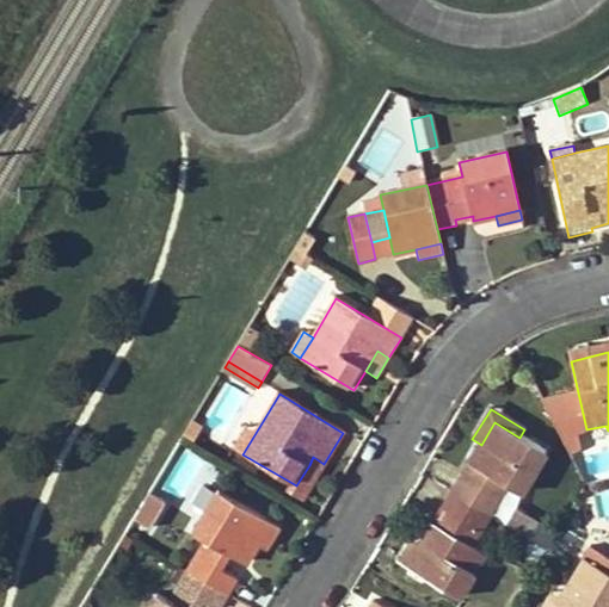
[(523,495),(547,454),(520,438),(494,422),(481,445),(450,494),(490,518),(509,487),(523,495)]
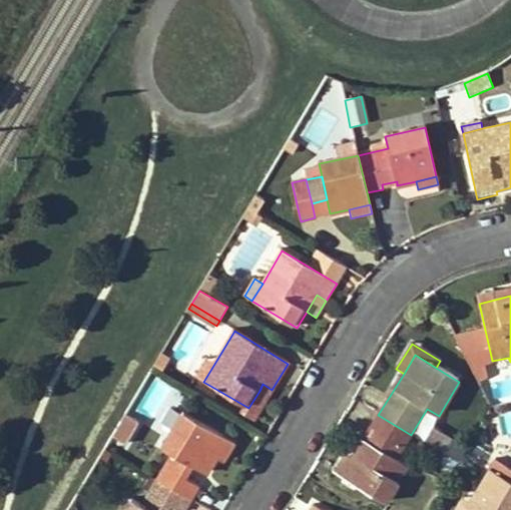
[(195,377),(203,382),(214,364),(206,359),(195,377)]
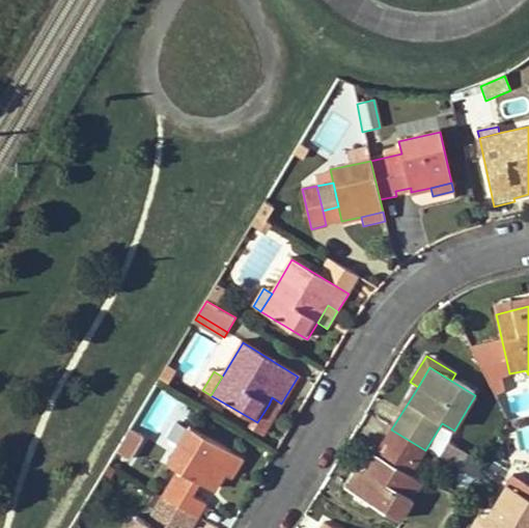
[(152,432),(174,406),(164,397),(143,423),(152,432)]
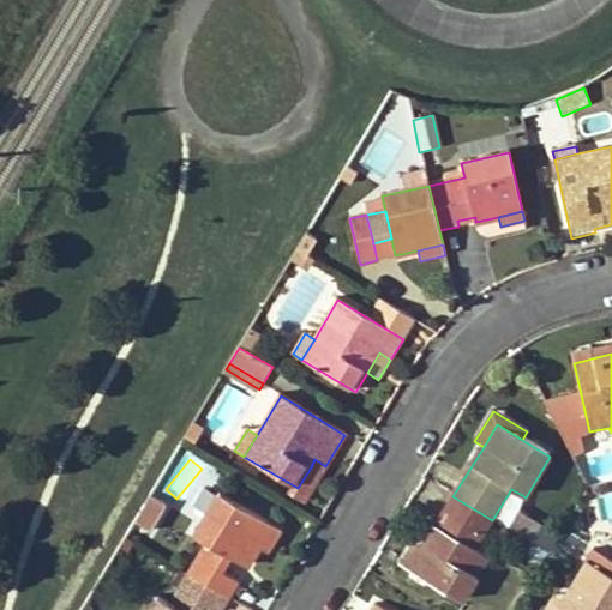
[(322,473),(325,466),(315,459),(311,467),(322,473)]
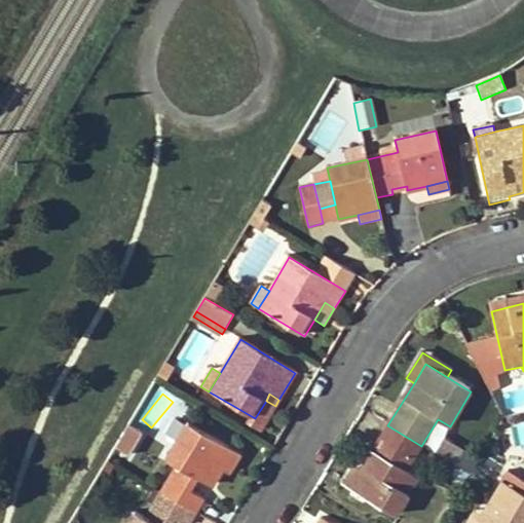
[(166,459),(177,465),(198,478),(212,486),(221,470),(233,450),(187,422),(166,459)]
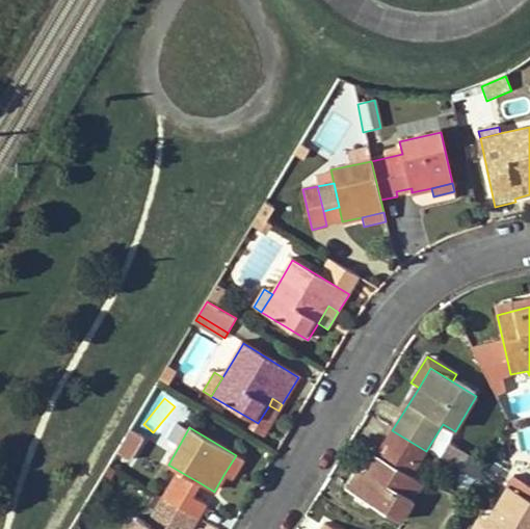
[(112,459),(126,467),(141,438),(128,430),(112,459)]
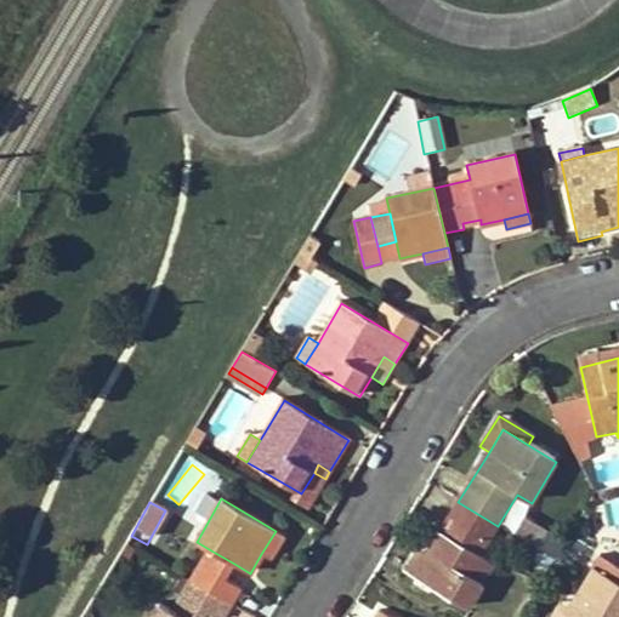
[(427,553),(413,576),(467,609),(493,566),(480,558),(498,526),(458,502),(448,518),(455,521),(446,537),(439,533),(427,553)]
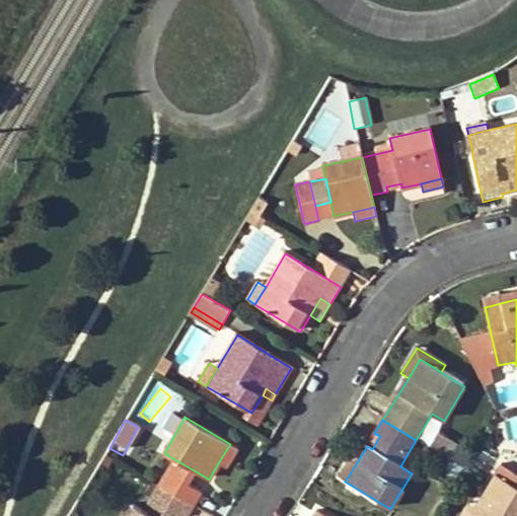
[(237,449),(230,444),(218,463),(225,468),(237,449)]
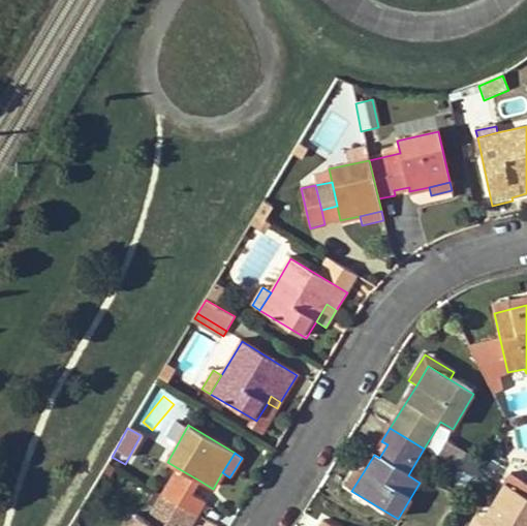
[(357,467),(345,487),(351,491),(364,471),(357,467)]
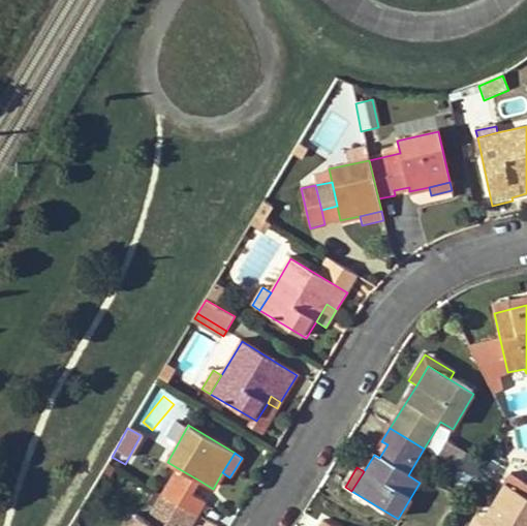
[(178,468),(171,482),(191,495),(199,481),(178,468)]
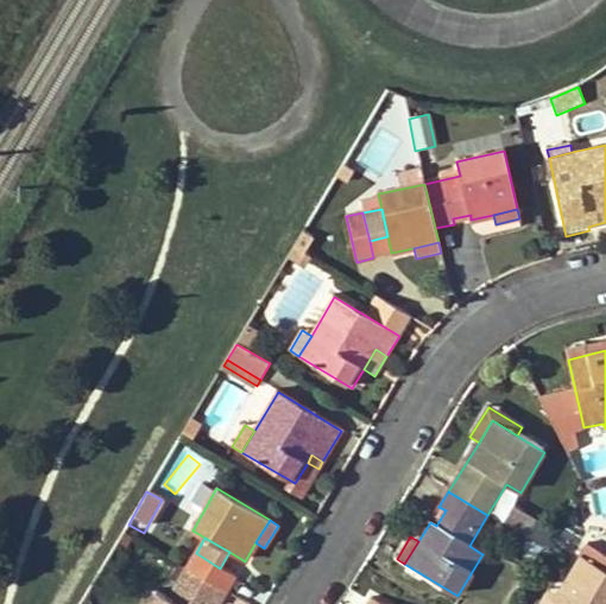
[(542,547),(528,539),(521,550),(535,558),(542,547)]
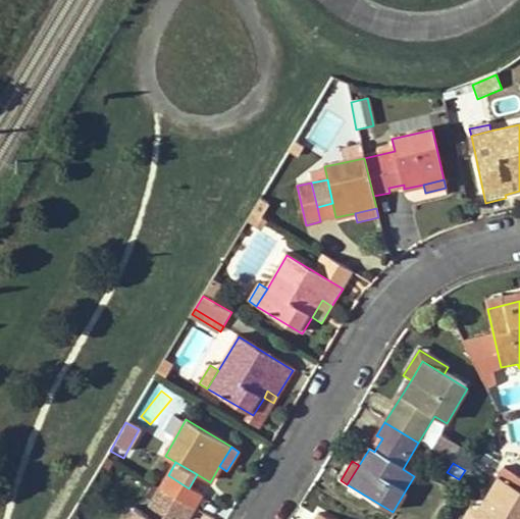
[(519,518),(519,478),(504,469),(499,478),(478,512),(473,518),(519,518)]
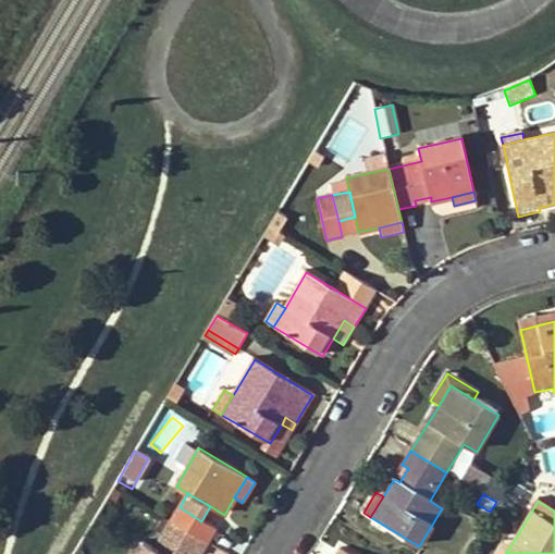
[(207,543),(216,530),(201,521),(180,507),(171,521),(207,543)]
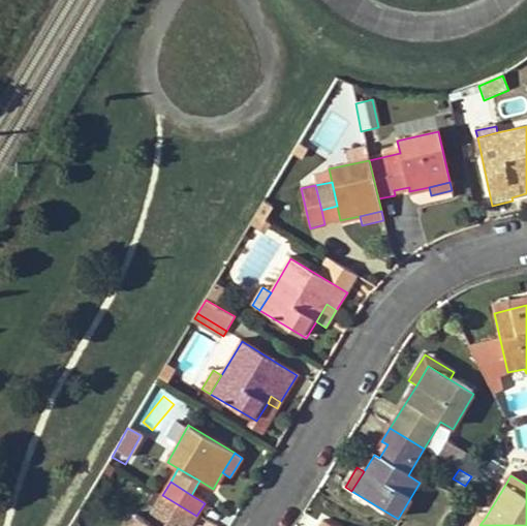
[(155,508),(176,521),(183,525),(191,525),(196,516),(162,495),(155,508)]
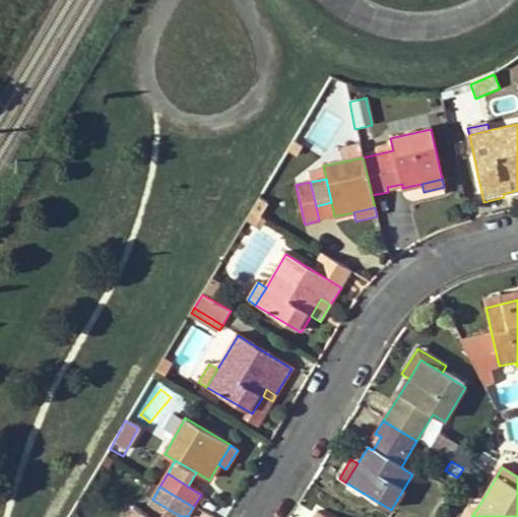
[(144,513),(150,516),(170,516),(173,512),(152,500),(144,513)]
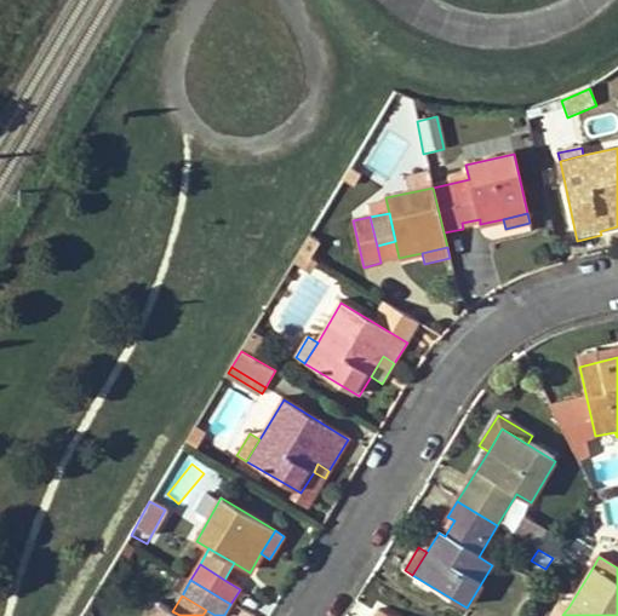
[(179,615),(172,611),(159,603),(150,615),(179,615)]
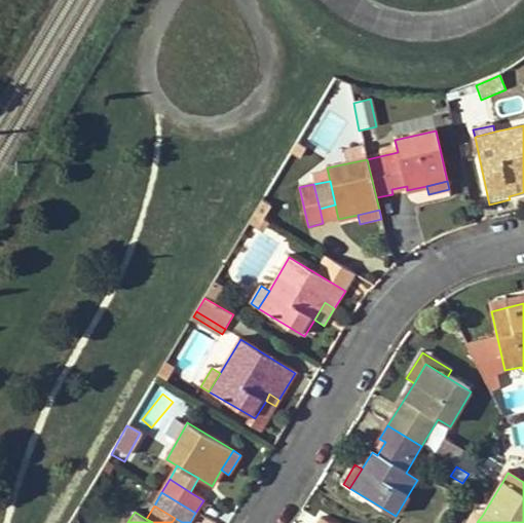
[(477,522),(482,516),(475,512),(468,522),(477,522)]
